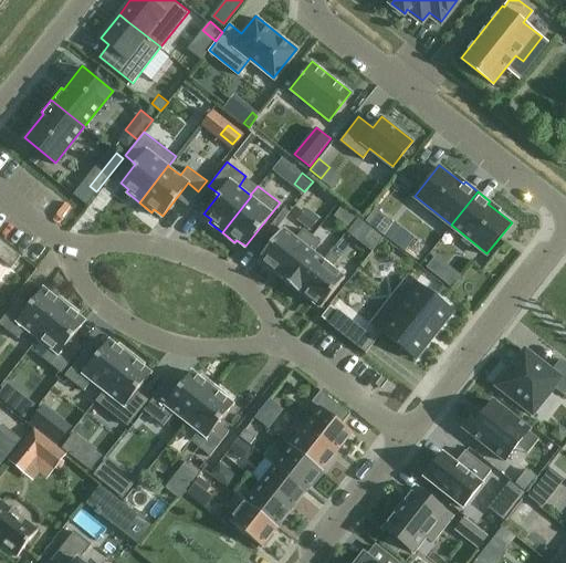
[(306,206),(299,216),(311,226),(318,216),(306,206)]
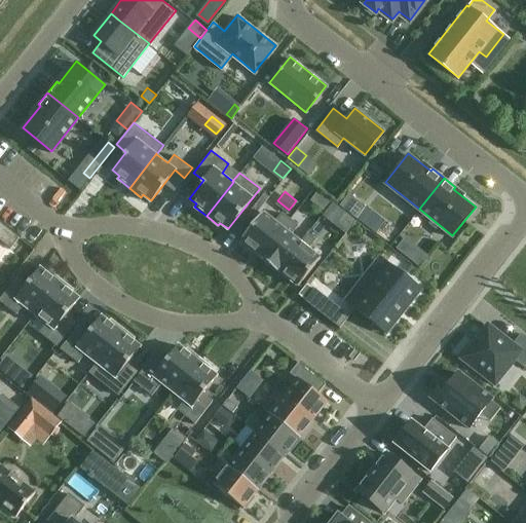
[(347,191),(338,202),(352,215),(362,202),(347,191)]
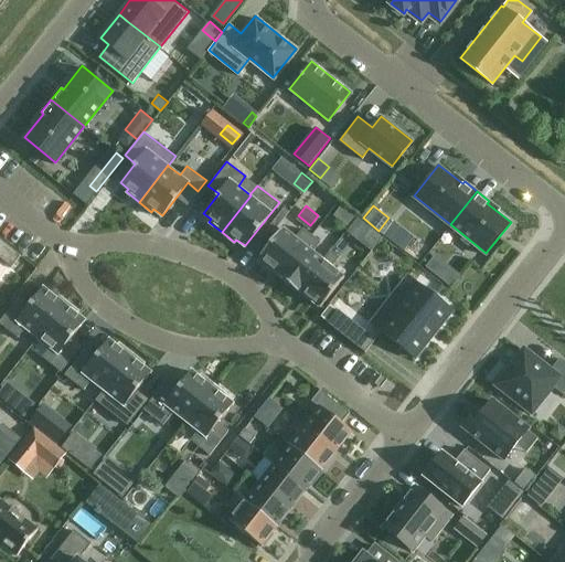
[(370,225),(359,240),(371,248),(382,235),(375,230),(370,225)]
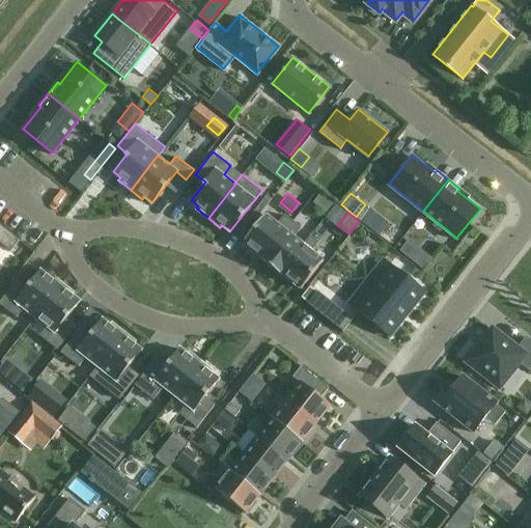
[(261,258),(262,258),(292,220),(284,213),(278,222),(266,213),(243,242),(262,257),(261,258)]
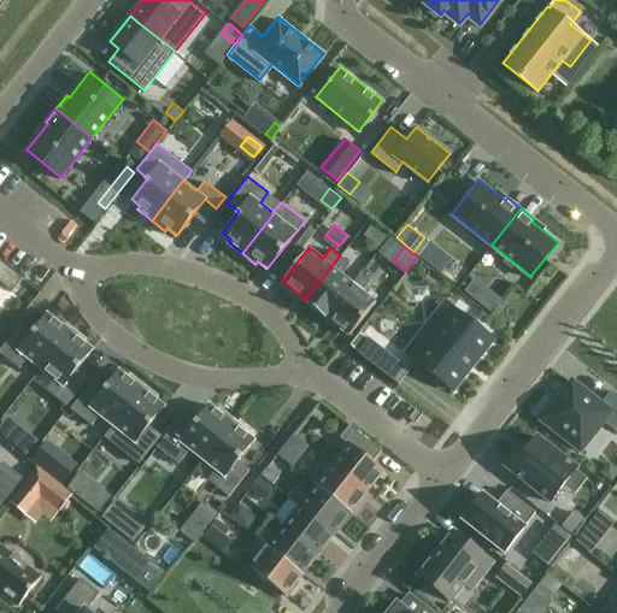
[(340,255),(305,300),(325,317),(352,282),(341,273),(350,263),(340,255)]
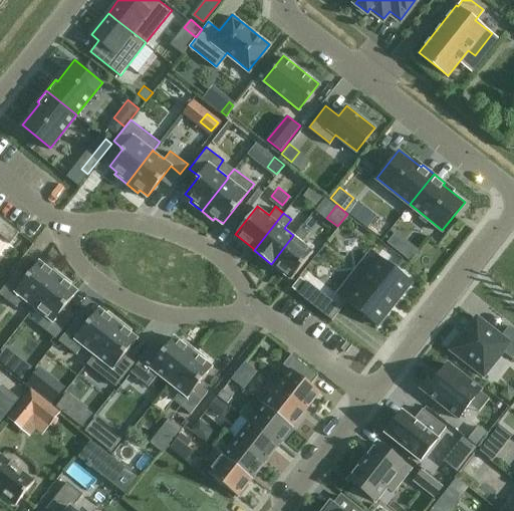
[(0,233),(10,242),(19,231),(0,216),(0,233)]
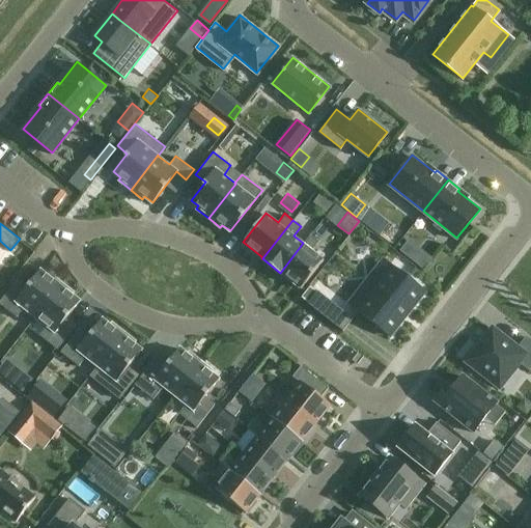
[(303,243),(280,273),(281,272),(301,287),(324,258),(311,249),(318,240),(310,233),(303,243)]
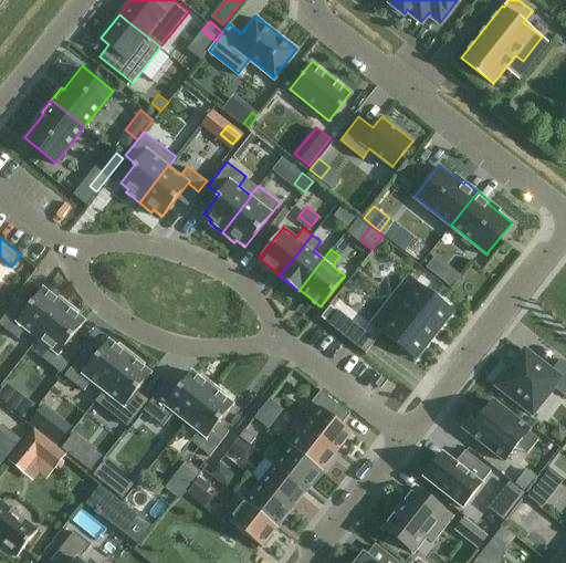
[(433,256),(426,266),(451,287),(460,277),(433,256)]
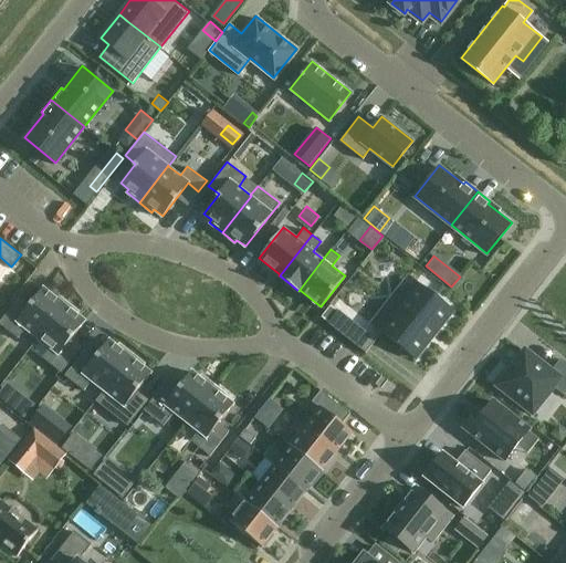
[(381,330),(381,331),(415,356),(429,339),(427,336),(450,308),(418,282),(381,330)]
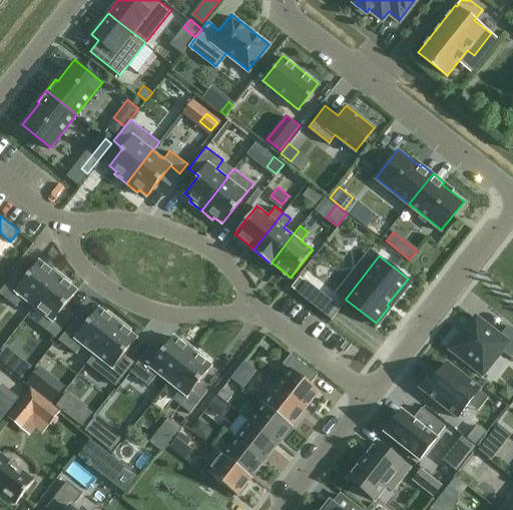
[(16,270),(0,290),(0,292),(16,305),(23,297),(34,306),(60,272),(49,263),(47,266),(39,260),(26,277),(16,270)]
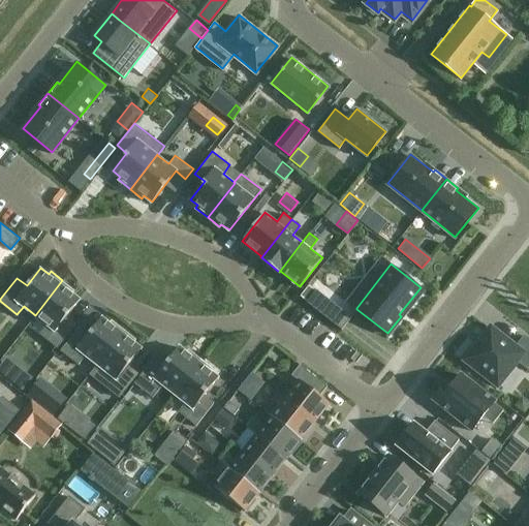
[(62,280),(35,315),(47,323),(39,333),(57,346),(75,325),(65,316),(80,299),(72,292),(74,290),(62,280)]
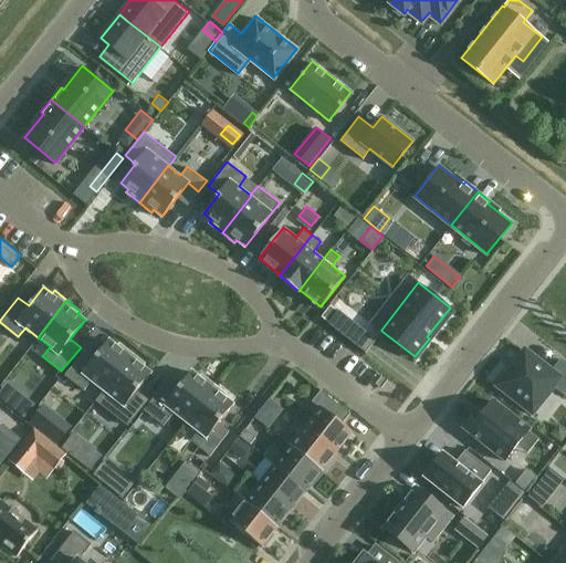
[(376,339),(338,309),(328,322),(366,352),(376,339)]
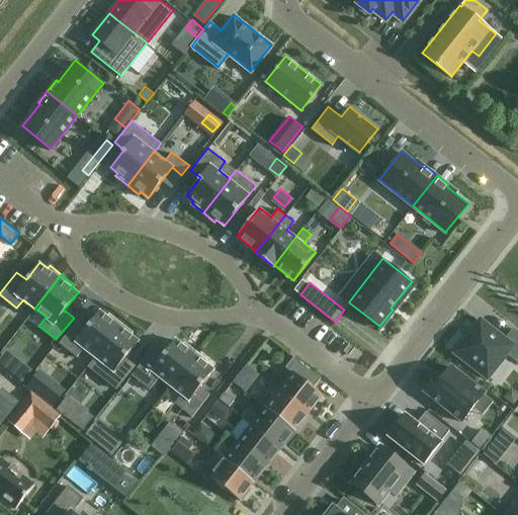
[(77,320),(60,342),(77,356),(84,347),(95,356),(121,323),(109,313),(107,316),(100,310),(86,327),(77,320)]
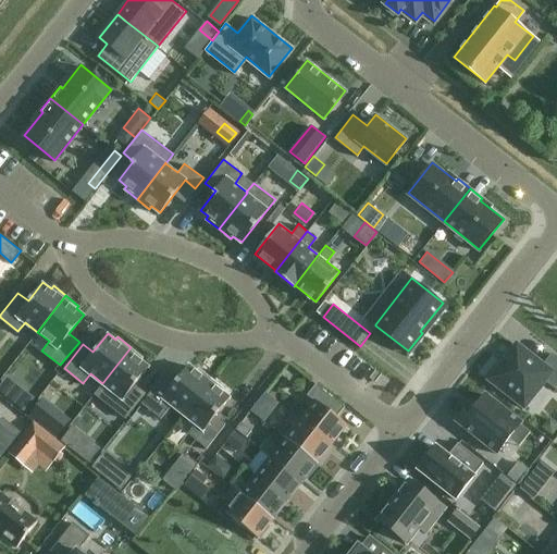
[(556,389),(556,355),(552,352),(543,362),(517,342),(489,378),(524,406),(545,380),(556,389)]
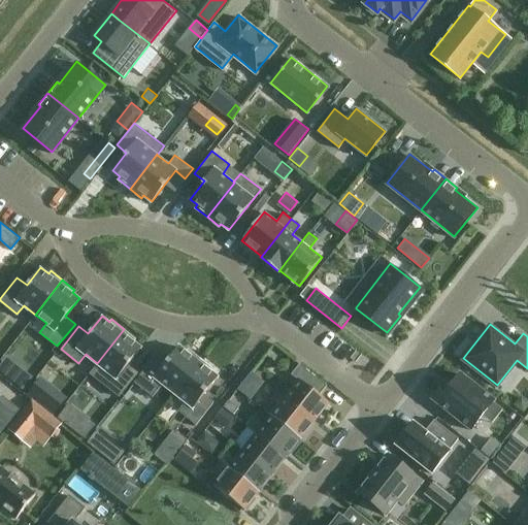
[(124,329),(97,363),(108,372),(101,381),(120,395),(137,371),(128,363),(141,347),(133,340),(135,338),(124,329)]
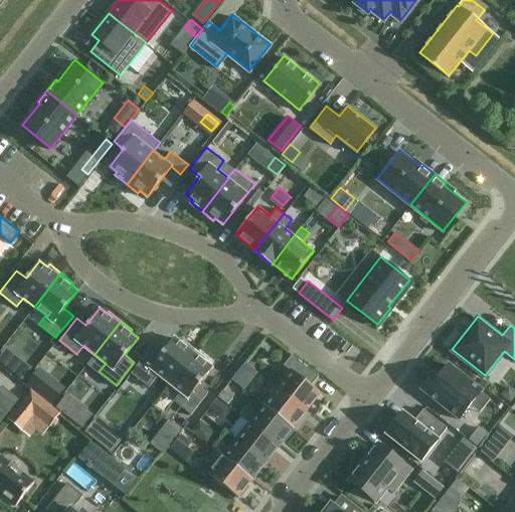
[(152,345),(131,371),(149,385),(158,373),(169,382),(196,349),(184,340),(182,342),(175,336),(161,353),(152,345)]
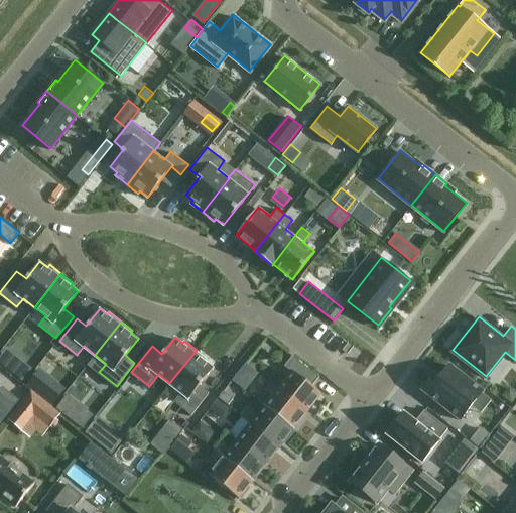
[(197,350),(169,383),(180,392),(173,400),(191,414),(209,392),(200,384),(213,367),(206,361),(208,358),(197,350)]
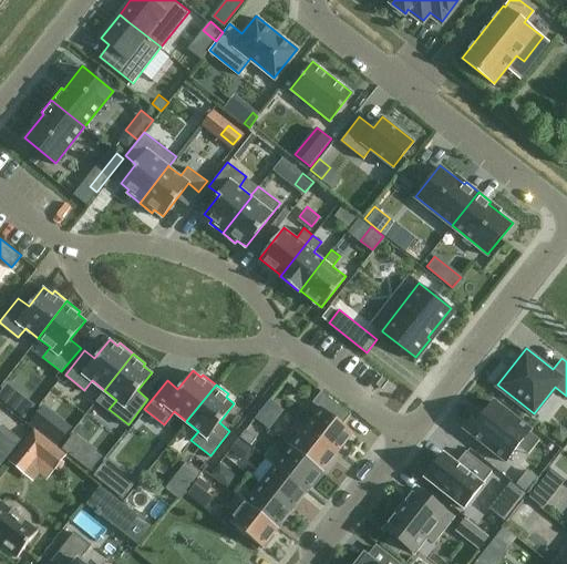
[(319,407),(305,426),(338,451),(353,432),(342,423),(351,413),(321,390),(312,401),(319,407)]
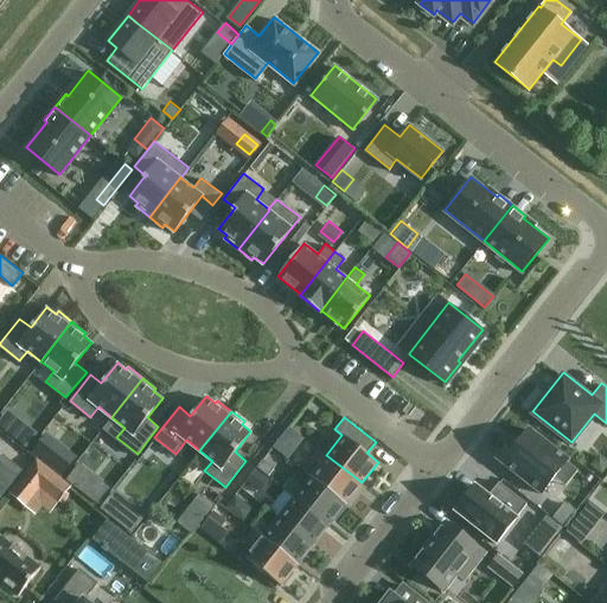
[(26,423),(14,437),(25,446),(37,430),(26,423)]
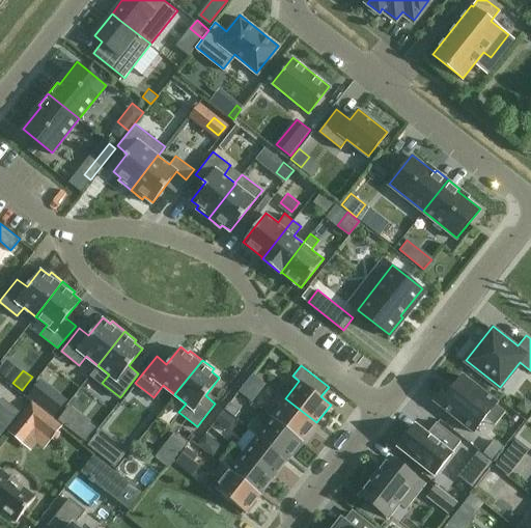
[(253,372),(248,379),(260,388),(266,382),(253,372)]
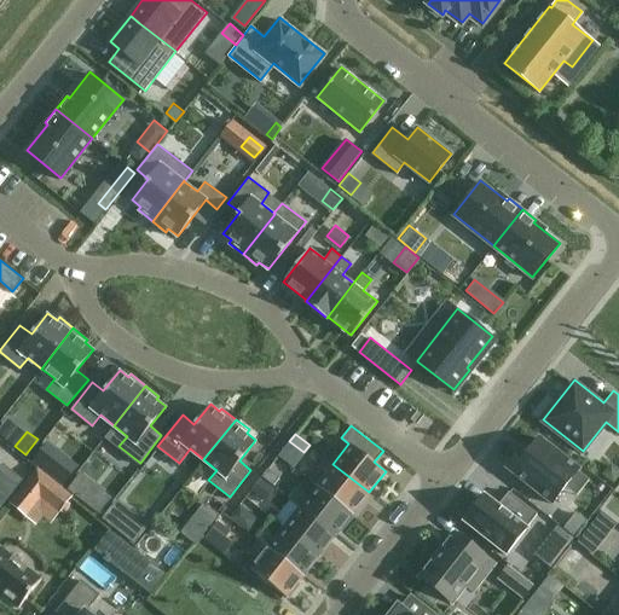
[(518,452),(507,466),(553,502),(579,468),(539,436),(528,450),(524,456),(518,452)]
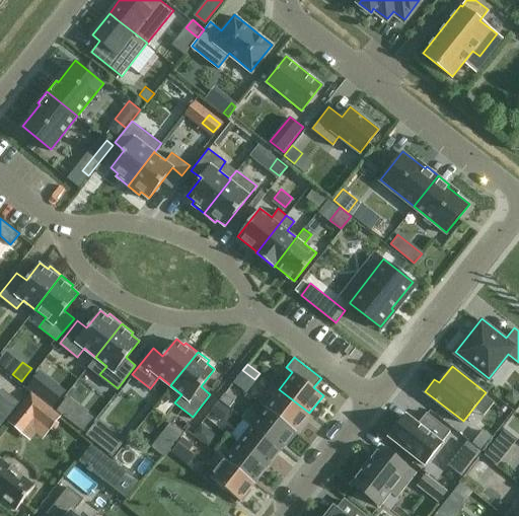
[(39,369),(24,386),(31,391),(39,397),(52,380),(39,369)]
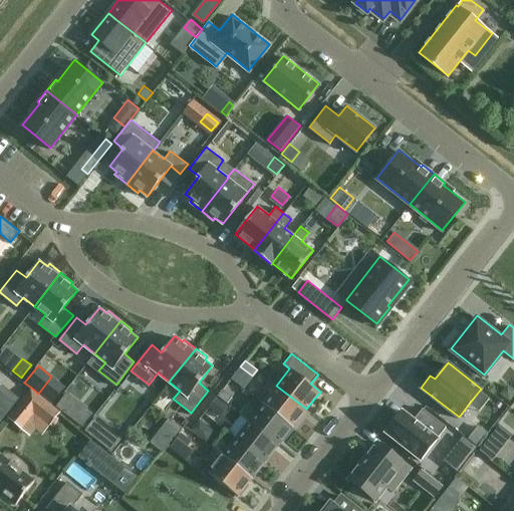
[(262,402),(293,426),(306,409),(276,386),(268,379),(262,387),(270,394),(263,402),(262,402)]
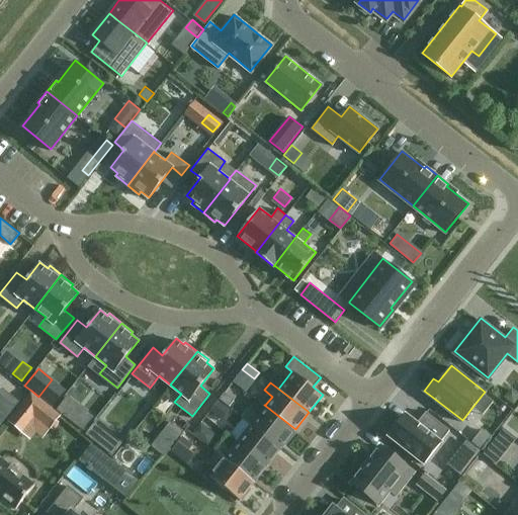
[(517,393),(511,388),(505,395),(513,402),(517,394),(517,393)]
